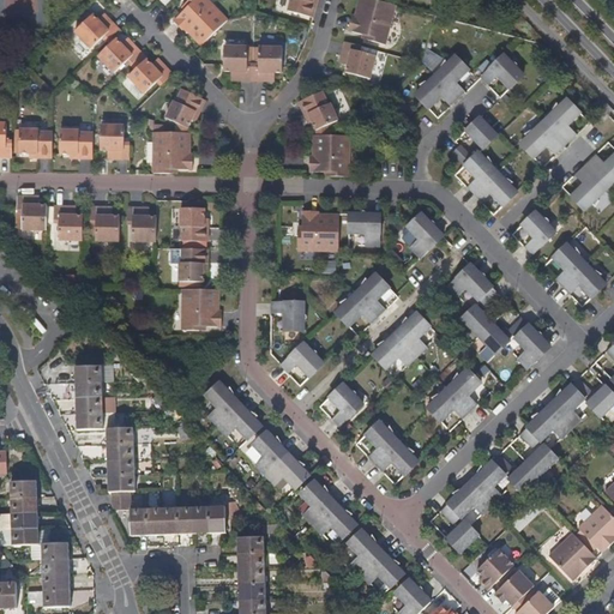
[(202,47),(228,22),(206,0),(187,0),(186,1),(192,7),(187,13),(185,11),(173,23),(185,34),(185,35),(187,32),(202,47)]
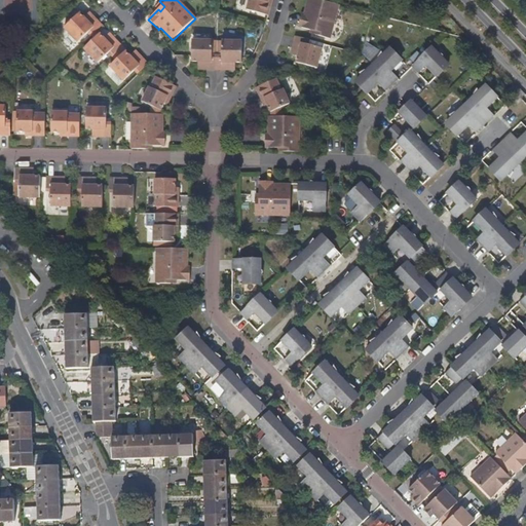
[(267,0),(249,0),(247,9),(268,15),(271,1),(267,0)]
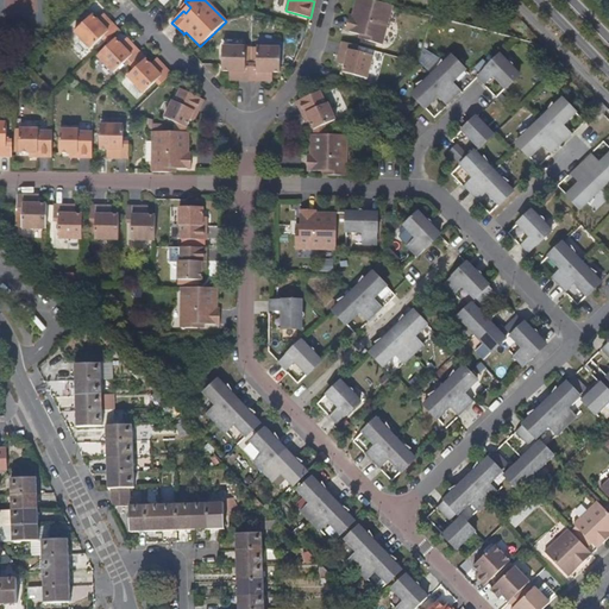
[(381,44),(390,5),(372,0),(355,0),(351,17),(347,16),(344,31),(358,33),(366,36),(365,41),(381,44)]
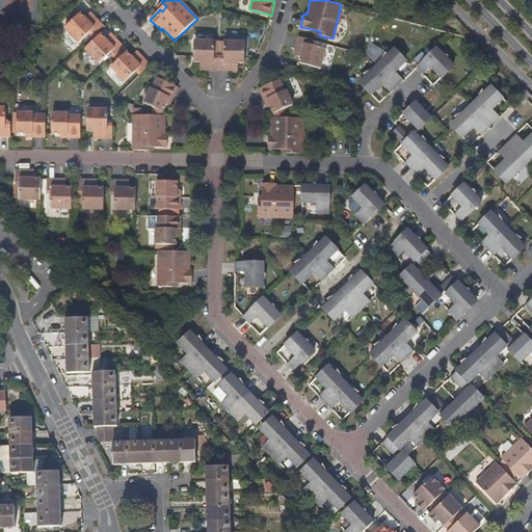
[(166,6),(161,1),(157,5),(160,9),(162,11),(166,6)]
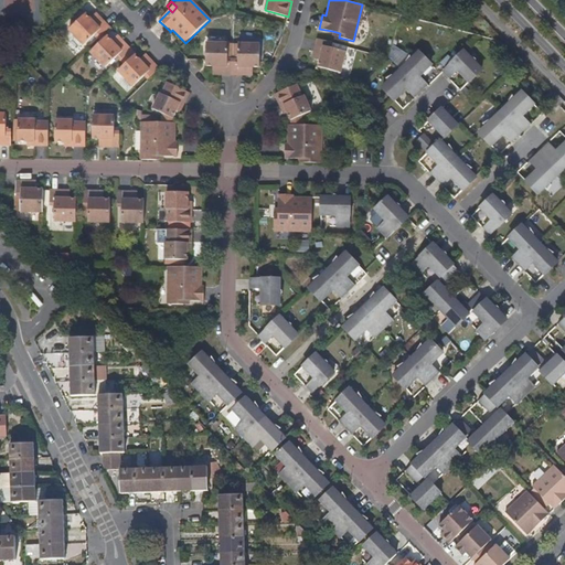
[(85,48),(95,36),(98,40),(104,34),(109,29),(99,19),(94,24),(91,21),(85,16),(70,32),(85,48)]
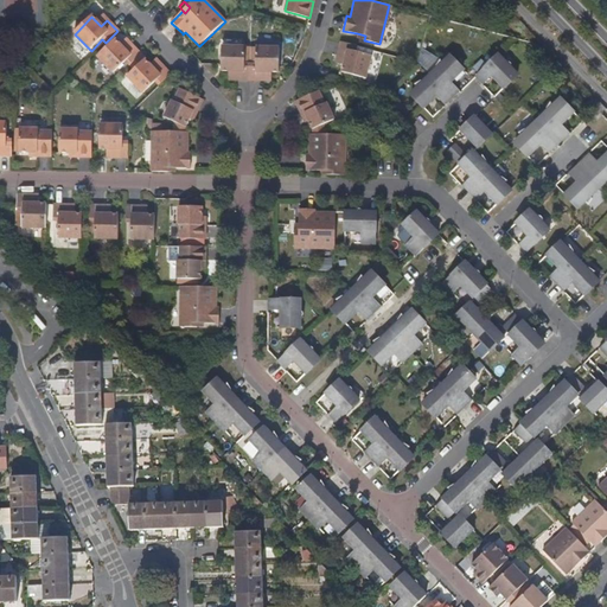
[(107,20),(102,17),(97,23),(101,26),(107,20)]
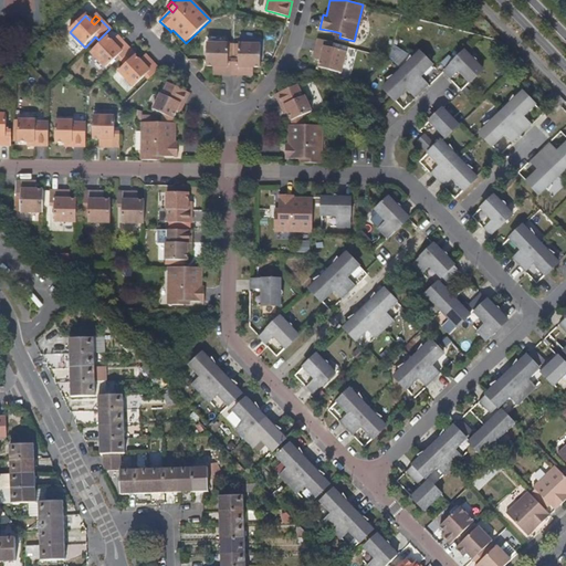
[(119,62),(130,52),(132,51),(122,41),(115,46),(112,43),(107,38),(102,43),(91,54),(105,70),(117,60),(119,62)]
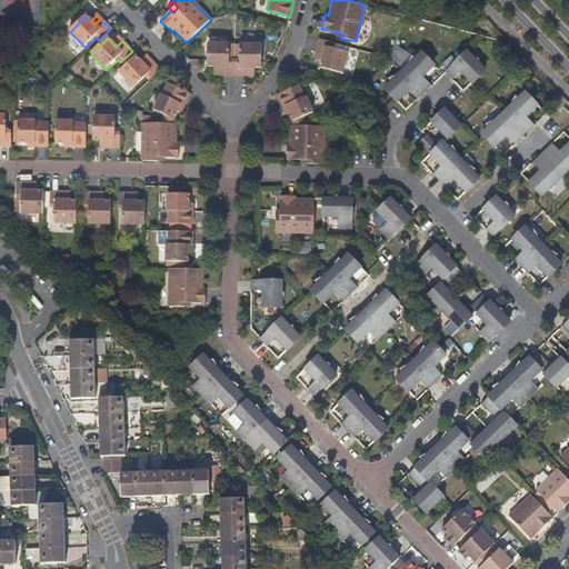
[(122,41),(118,38),(112,43),(116,47),(122,41)]
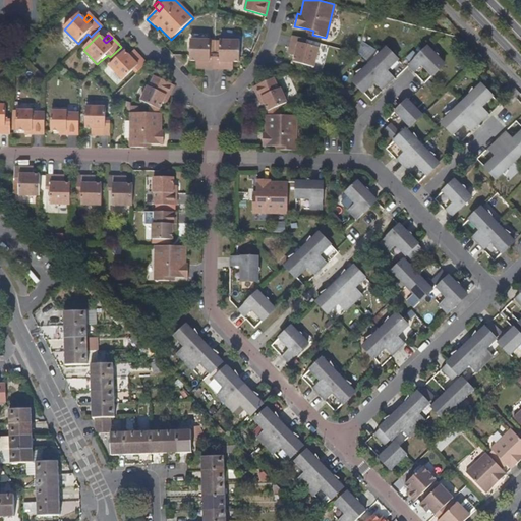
[(313,67),(320,48),(305,44),(306,40),(298,38),(292,36),(289,50),(295,51),(293,58),(292,62),(313,67)]
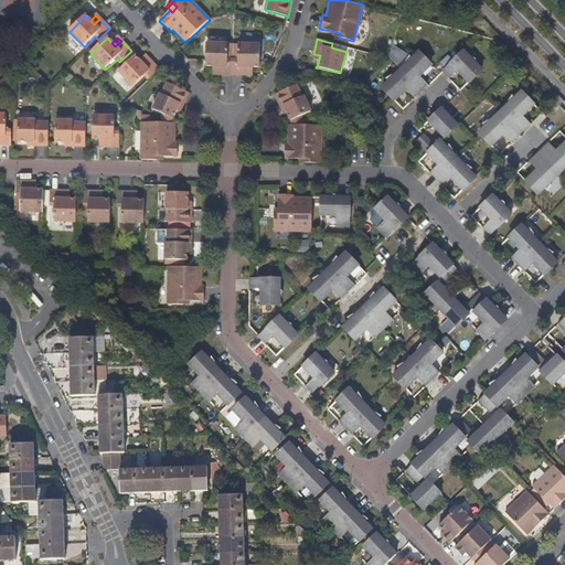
[(228,60),(228,44),(206,43),(206,67),(213,67),(219,67),(219,75),(233,76),(233,60),(228,60)]
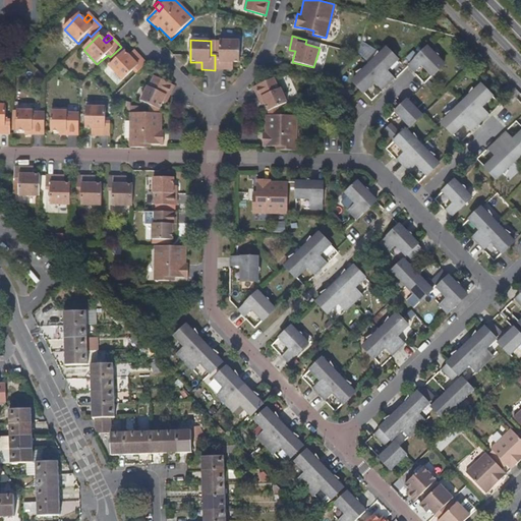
[(240,64),(240,42),(221,42),(220,55),(215,55),(215,70),(229,70),(229,63),(234,63),(240,64)]
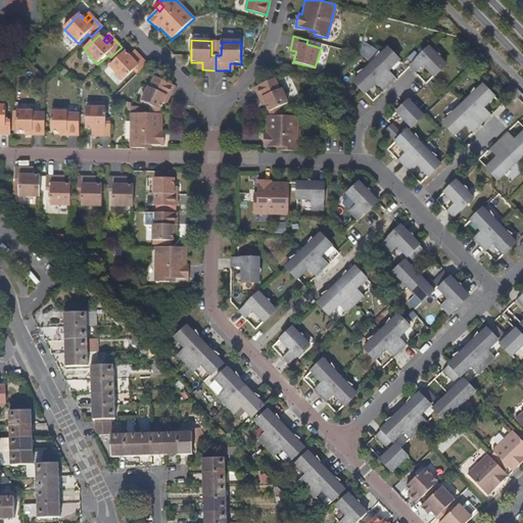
[(114,62),(125,53),(121,48),(110,57),(114,62)]
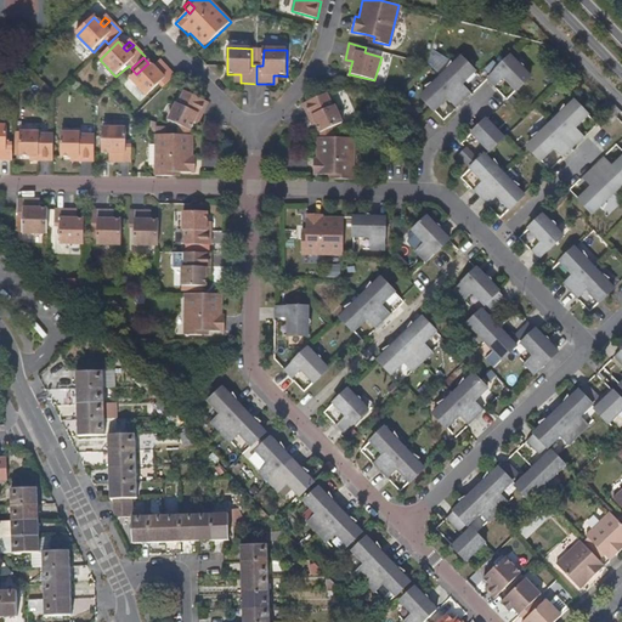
[(509,57),(487,79),(495,85),(504,77),(516,90),(529,78),(521,71),(522,66),(520,64),(519,67),(509,57)]
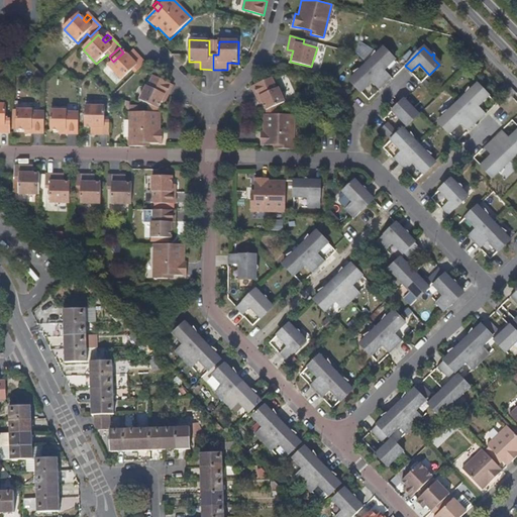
[(396,60),(386,49),(379,56),(377,53),(374,58),(375,60),(363,71),(362,70),(356,73),(358,76),(352,81),(363,91),(374,81),(381,89),(393,78),(385,70),(396,60)]
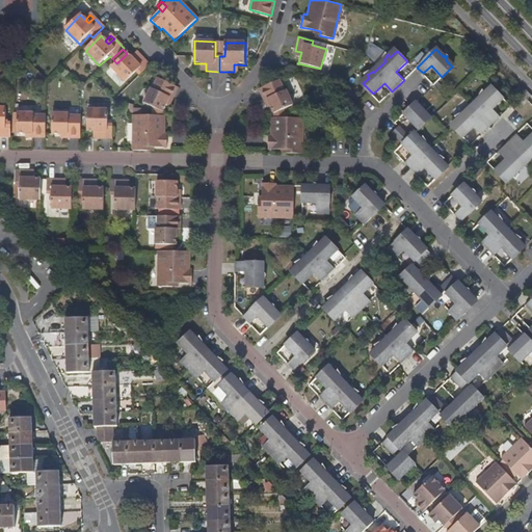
[(139,56),(135,52),(131,57),(135,61),(139,56)]
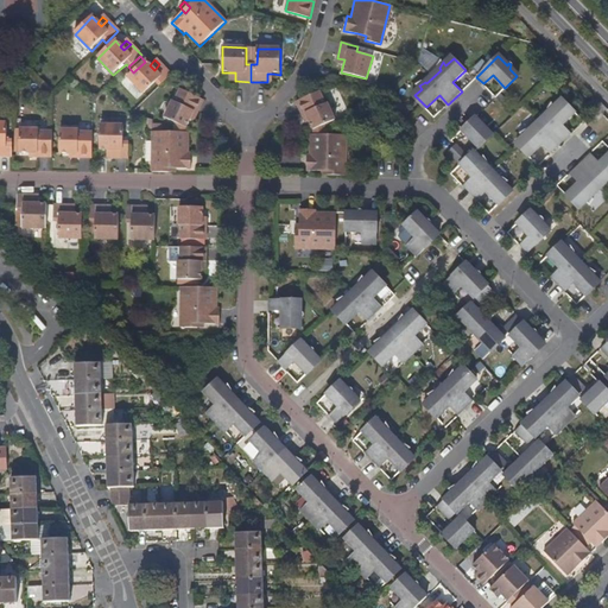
[(158,88),(171,75),(159,64),(154,70),(150,65),(145,62),(133,73),(126,78),(143,95),(154,84),(158,88)]
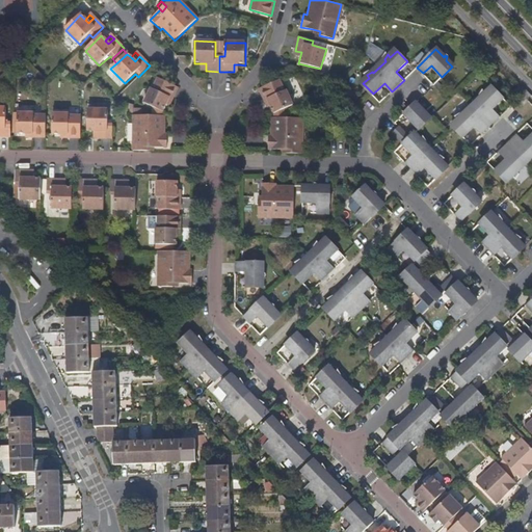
[(174,103),(180,90),(159,79),(154,89),(152,88),(144,104),(153,108),(163,112),(166,106),(170,101),(174,103)]
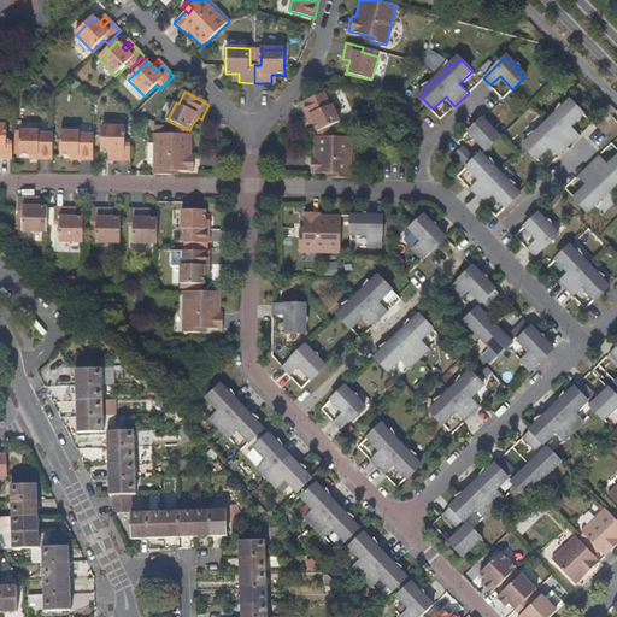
[(341,121),(324,92),(300,105),(307,118),(309,119),(312,118),(315,123),(319,131),(331,125),(341,121)]
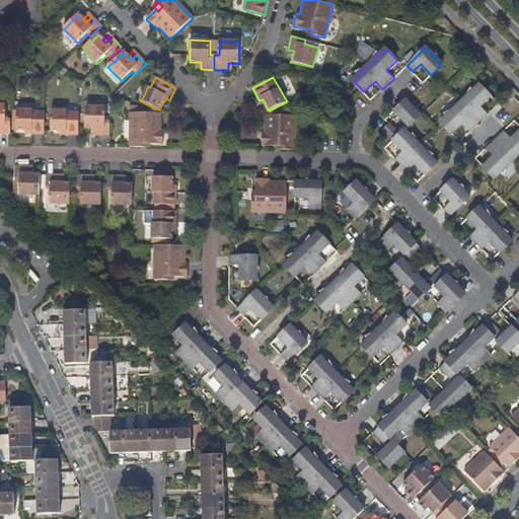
[(491,96),(479,85),(470,94),(468,91),(465,96),(466,97),(454,109),(452,108),(447,112),(449,115),(440,123),(451,134),(462,124),(469,132),(475,126),(468,118),(473,113),(480,121),(487,115),(479,106),(491,96)]
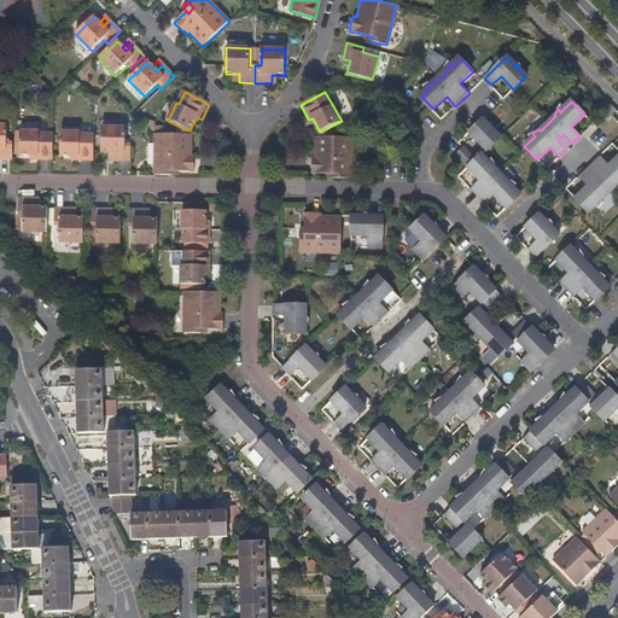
[(487,149),(499,136),(483,120),(470,130),(487,149)]
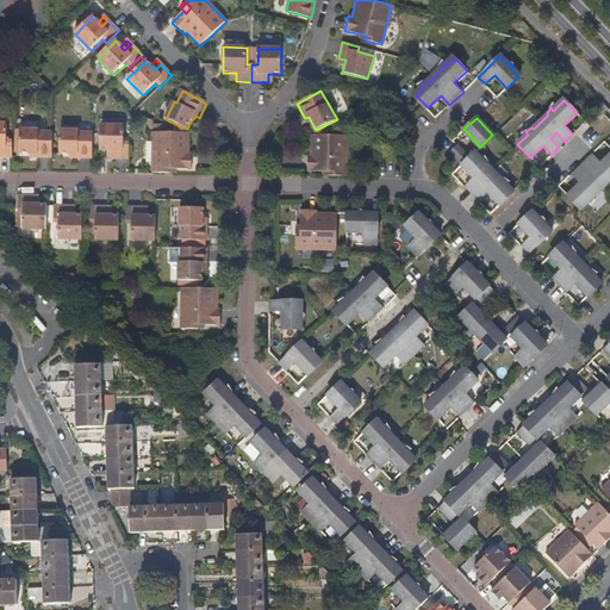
[(10,142),(8,125),(0,124),(0,157),(13,159),(13,142),(10,142)]
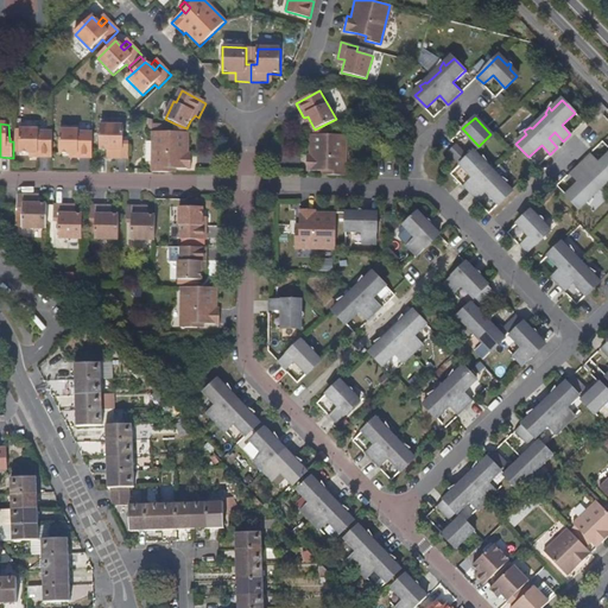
[(325,134),(327,124),(315,130),(315,134),(325,134)]
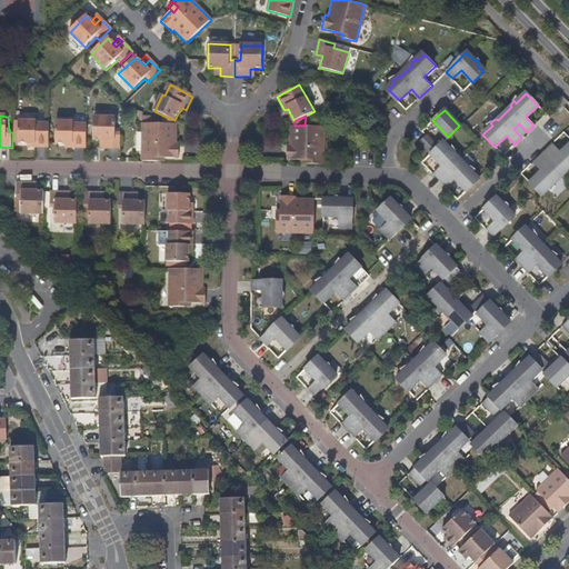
[(116,135),(116,118),(95,118),(95,141),(101,141),(108,141),(108,149),(120,149),(120,135),(116,135)]
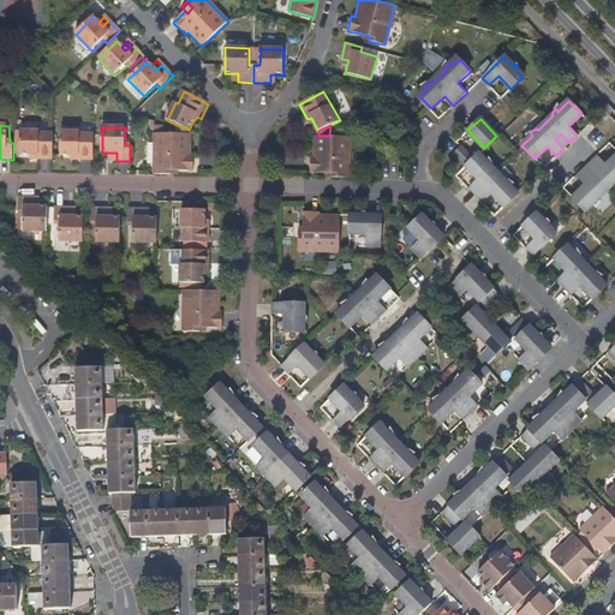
[(53,160),(53,135),(40,135),(40,131),(21,132),(21,136),(21,155),(30,155),(37,155),(37,160),(53,160)]
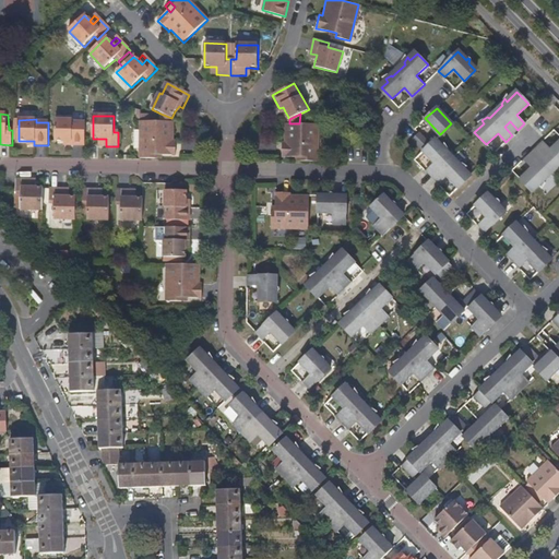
[(84,146),(85,122),(73,122),(73,120),(56,120),(55,142),(64,142),(70,142),(70,146),(84,146)]
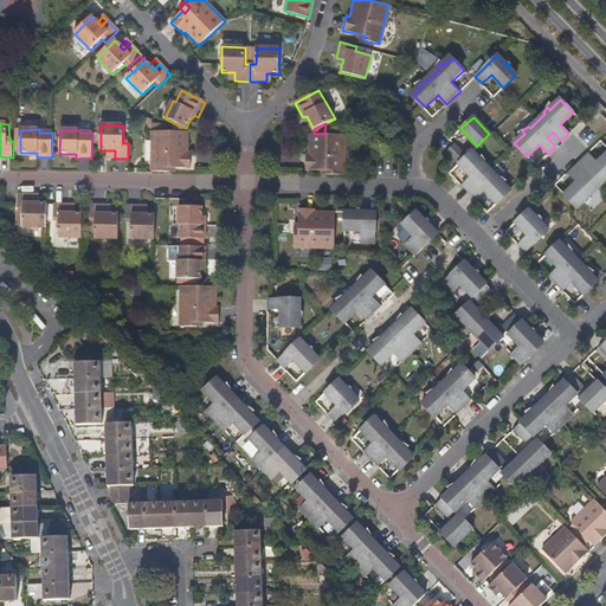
[(192,154),(192,133),(186,131),(174,131),(153,131),(152,173),(168,173),(169,168),(176,168),(187,168),(188,154),(192,154)]
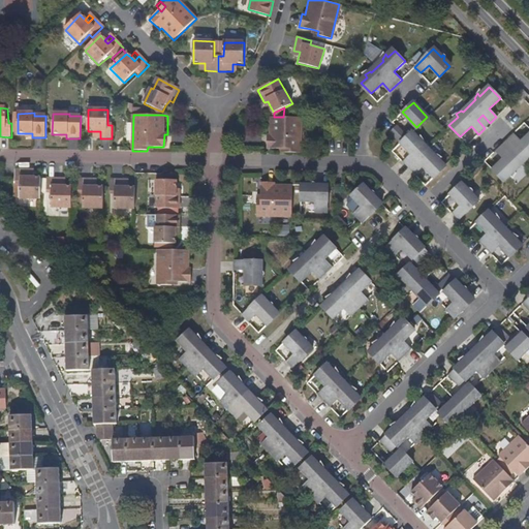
[(477,120),(485,128),(490,123),(483,115),(477,120)]
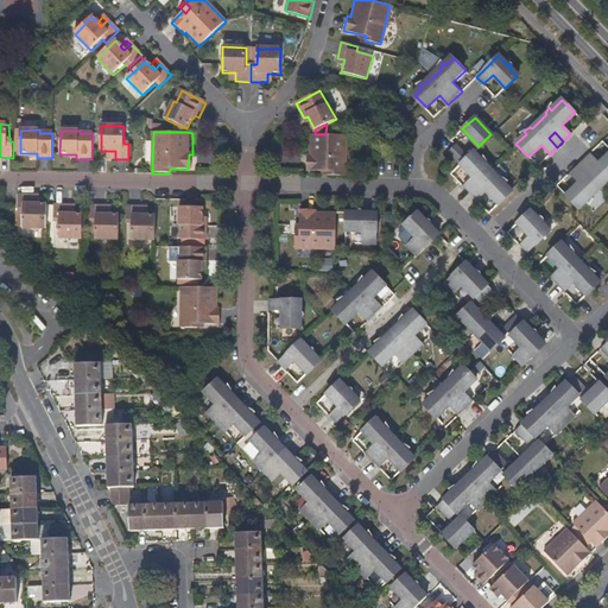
[(347,177),(348,135),(335,134),(325,134),(315,134),(311,134),(311,156),(314,156),(315,171),(323,171),(331,171),(330,177),(342,177),(347,177)]
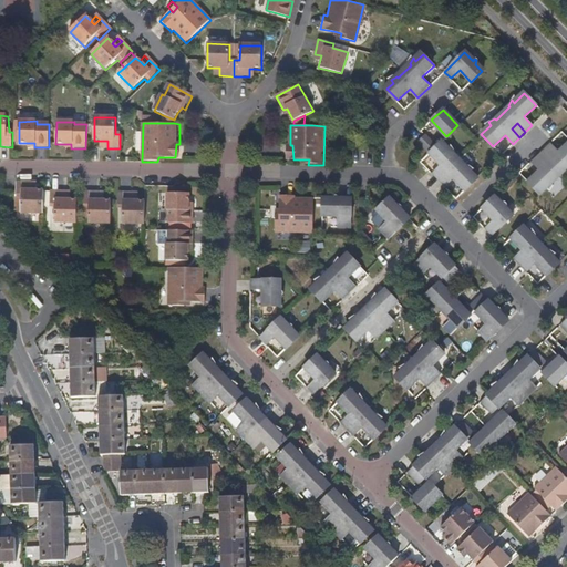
[(468,193),(480,182),(473,175),(475,172),(470,168),(468,171),(455,157),(456,155),(453,150),(450,153),(444,146),(439,151),(429,140),(422,146),(444,168),(435,177),(449,189),(456,182),(468,193)]
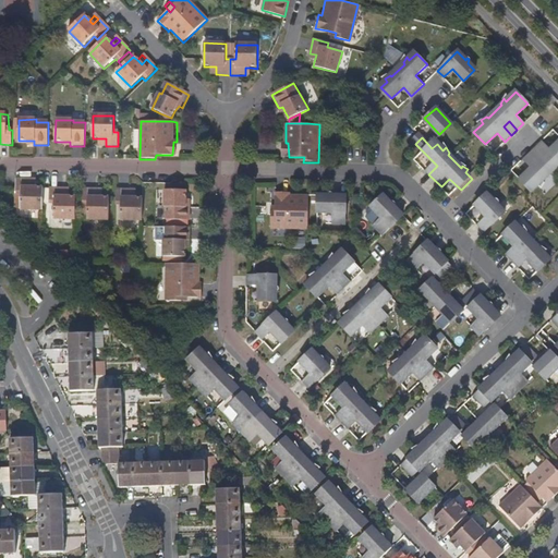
[(522,182),(533,195),(544,185),(546,187),(549,183),(548,181),(557,171),(557,148),(553,154),(545,145),(537,152),(546,160),(541,165),(533,157),(526,164),(534,171),(522,182)]
